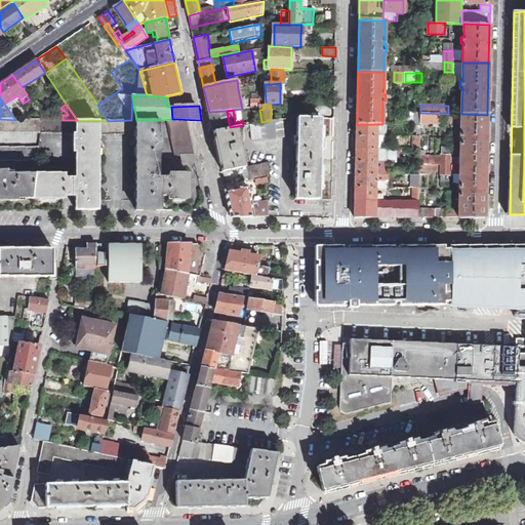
[(213,128),(214,130),(230,127),(227,111),(209,112),(212,129),(213,128)]
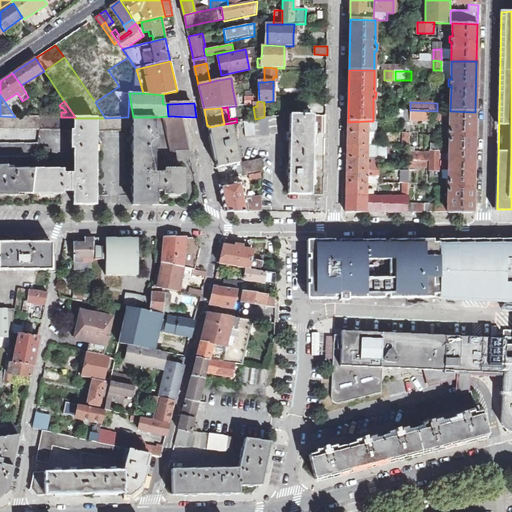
[(410,111),(410,119),(428,119),(428,118),(435,118),(435,119),(450,120),(450,111),(437,111),(410,110),(410,111)]
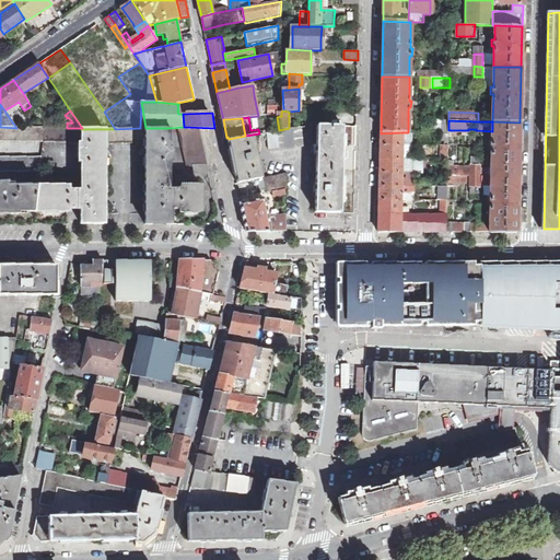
[(491,176),(518,177),(520,123),(492,121),(492,131),(492,142),(489,142),(489,150),(492,150),(491,176)]
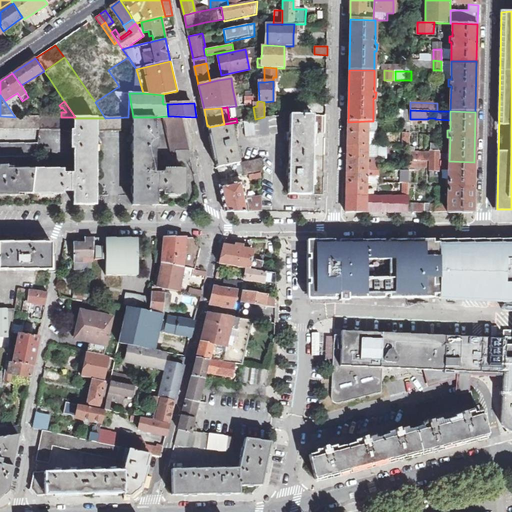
[(288,195),(312,195),(312,173),(313,134),(313,115),(290,114),(288,195)]
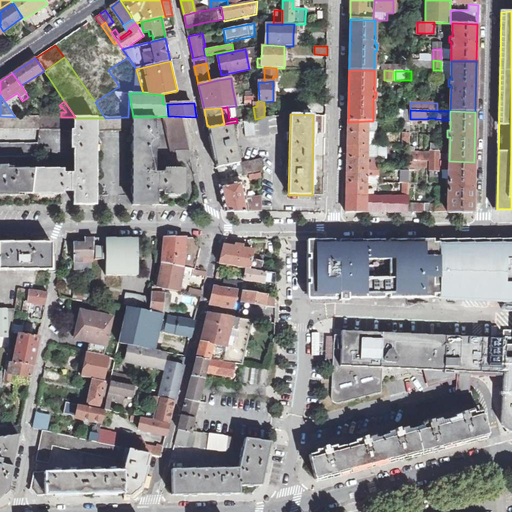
[(0,116),(0,128),(40,129),(41,117),(15,117),(0,116)]
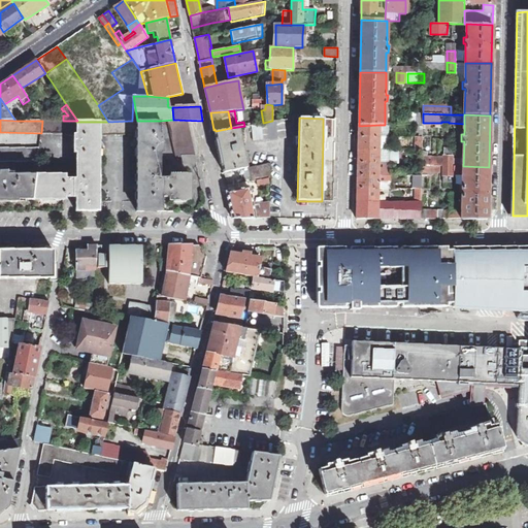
[(263,124),(252,126),(254,140),(286,137),(284,120),(272,121),(263,123),(263,124)]
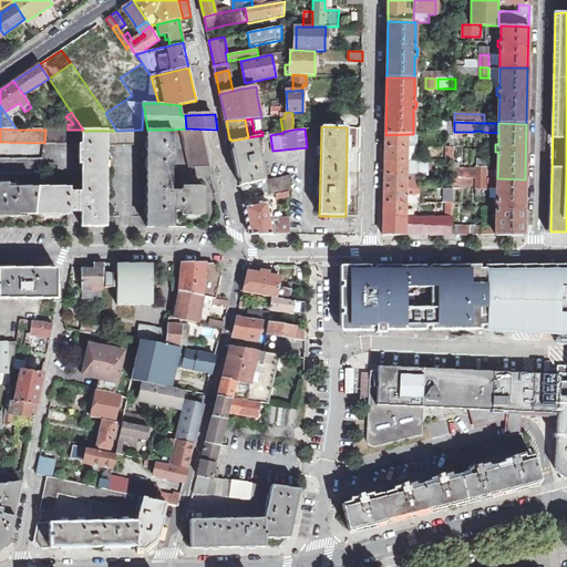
[(44,144),(76,144),(78,142),(82,142),(82,145),(79,145),(79,164),(81,164),(81,193),(70,193),(70,188),(68,188),(59,188),(38,188),(35,214),(70,214),(70,210),(82,212),(82,226),(111,226),(111,144),(111,131),(82,131),(82,130),(68,130),(45,130),(44,143),(44,144)]
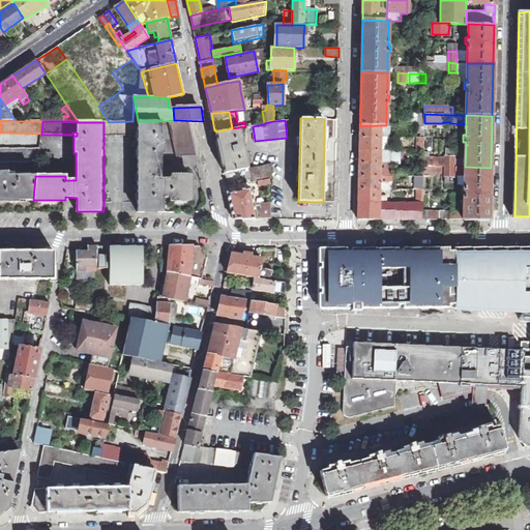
[(104,122),(104,135),(134,135),(133,121),(109,122),(104,122)]
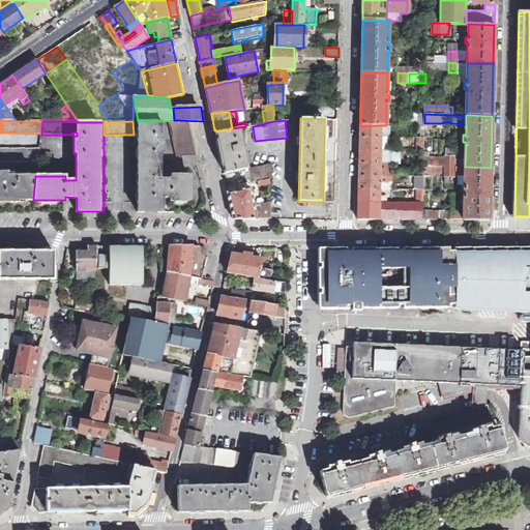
[(160,153),(164,152),(164,135),(160,135),(160,121),(138,121),(138,181),(138,212),(163,212),(163,197),(171,197),(171,200),(190,201),(190,175),(171,175),(171,179),(160,179),(160,153)]
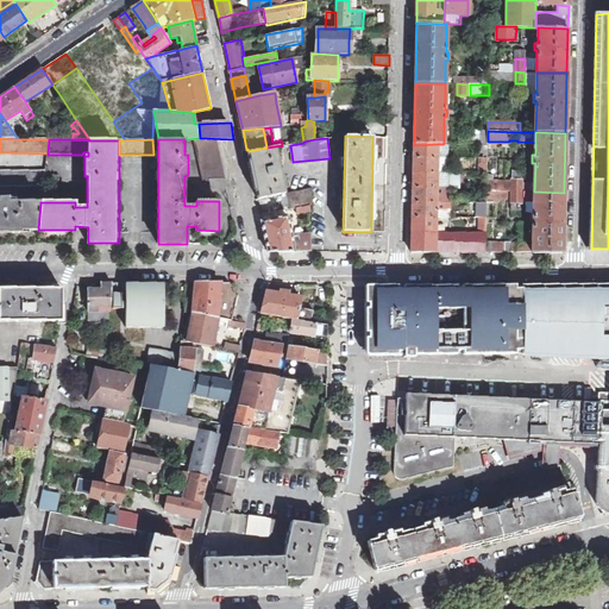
[(208,179),(225,179),(217,140),(200,140),(202,152),(208,179)]
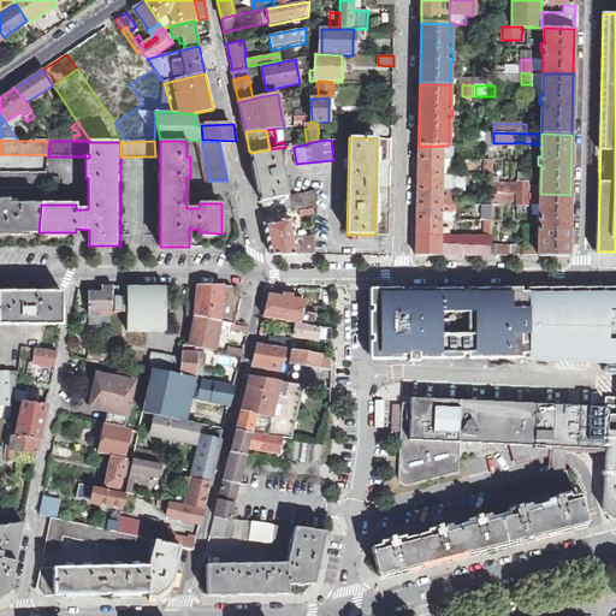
[(443,146),(419,147),(419,160),(443,160),(443,146)]
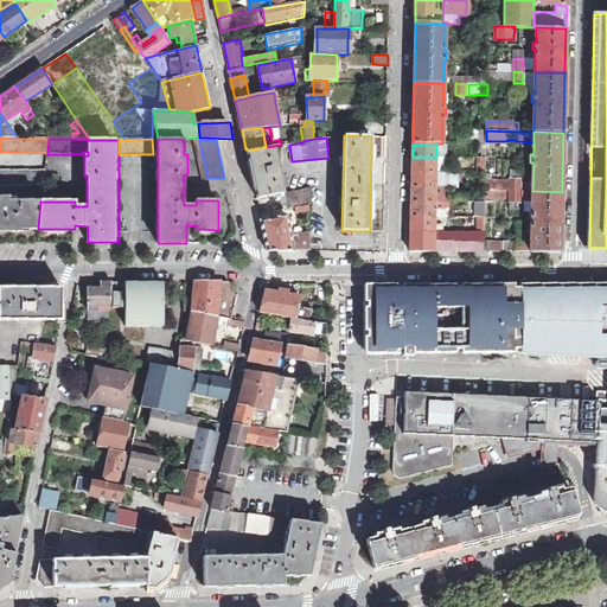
[(257,198),(283,193),(274,146),(266,147),(248,151),(257,198)]
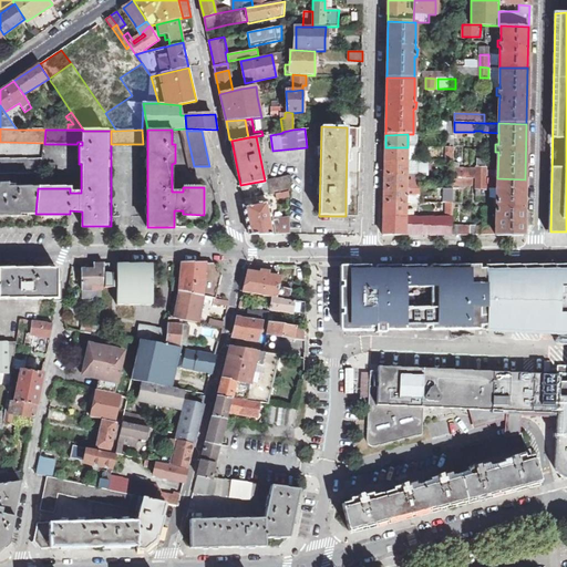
[(192,166),(194,166),(188,142),(184,142),(189,166),(192,166)]
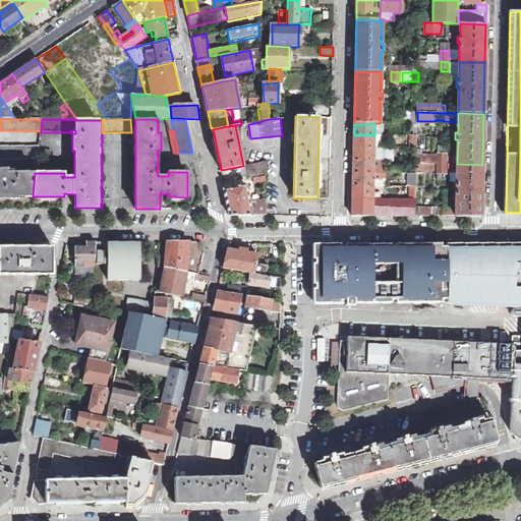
[(374,135),(354,135),(353,149),(373,149),(374,135)]
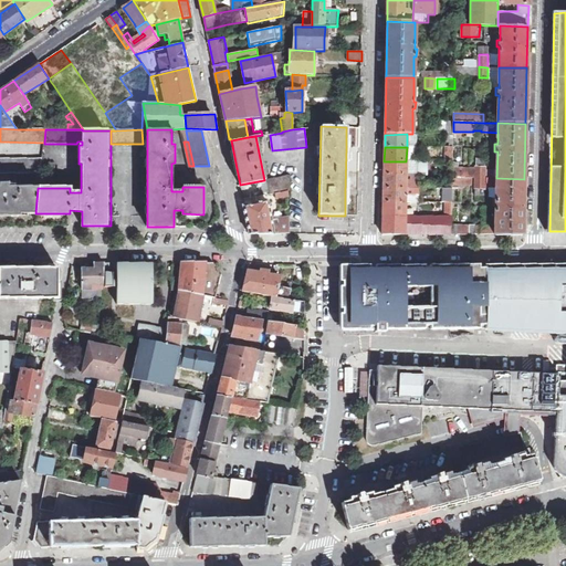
[(0,173),(14,174),(40,174),(41,166),(42,159),(0,158),(0,173)]
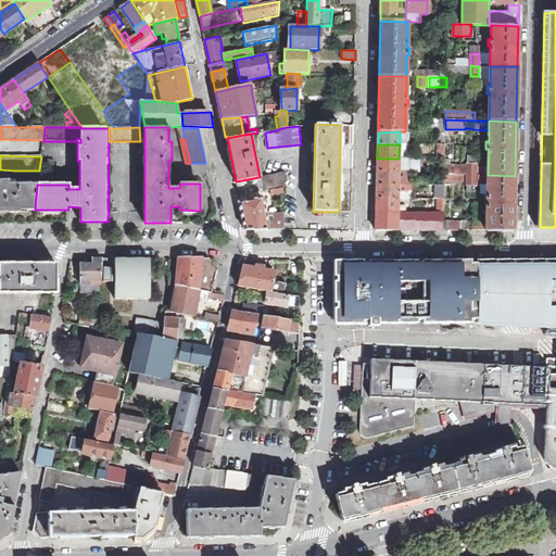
[(399,172),(407,172),(407,168),(399,168),(399,161),(405,161),(405,159),(399,159),(377,159),(377,172),(399,172)]
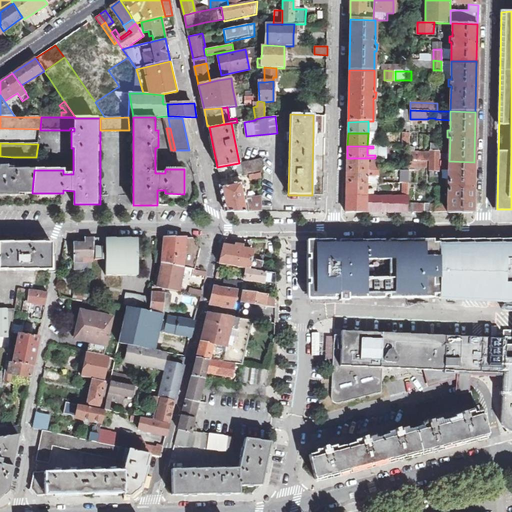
[(367,155),(375,155),(375,146),(373,146),(373,148),(367,148),(367,155)]
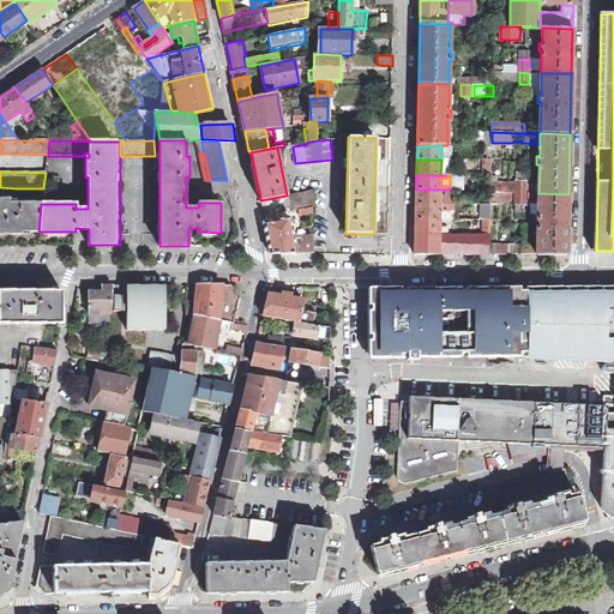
[(43,188),(43,190),(60,190),(60,176),(52,176),(52,180),(44,180),(43,188)]
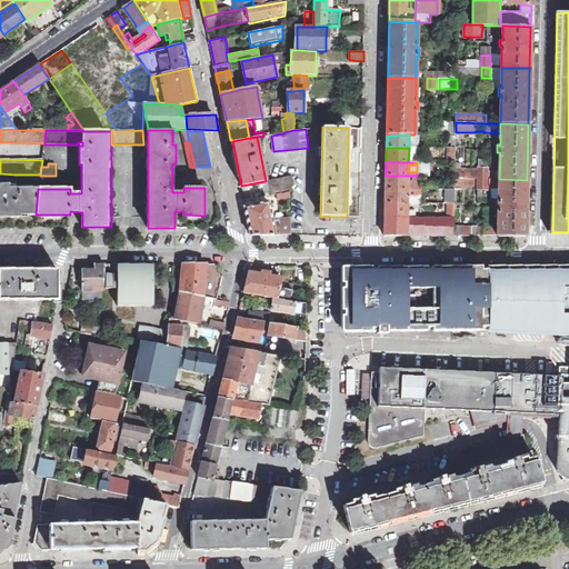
[(478,170),(455,169),(455,178),(475,179),(478,179),(478,170)]
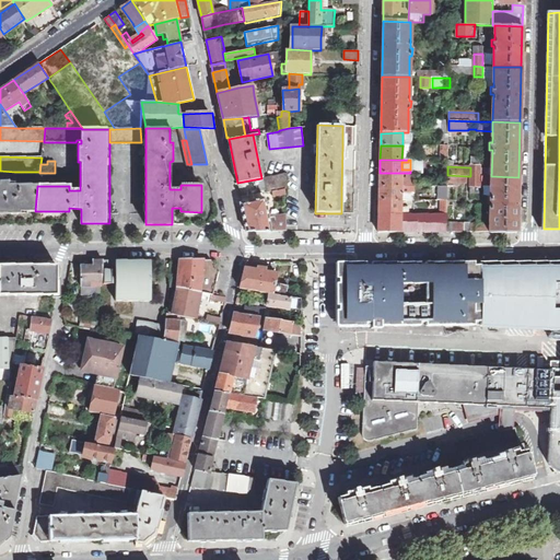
[(470,166),(470,167),(470,176),(479,176),(480,166),(471,166),(470,166)]
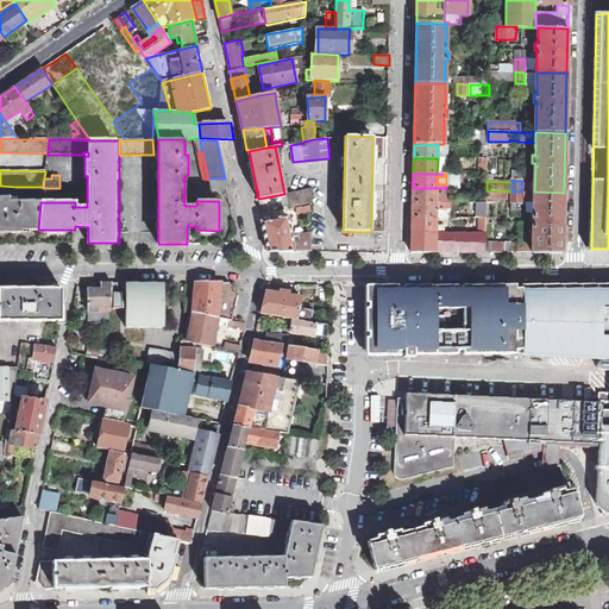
[(63,202),(73,202),(73,188),(63,188),(63,202)]
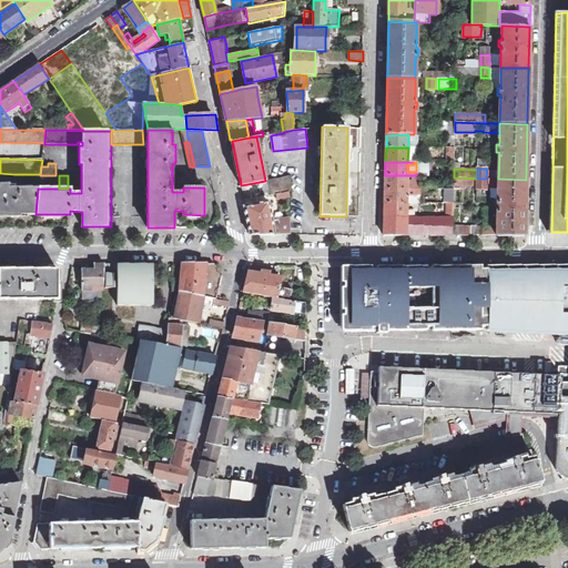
[(385,190),(407,190),(416,190),(416,184),(407,184),(407,175),(385,175),(385,190)]
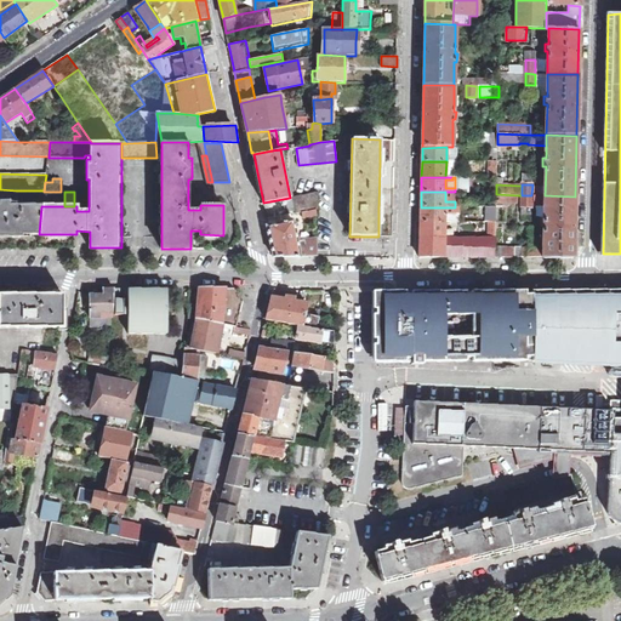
[(295,214),(318,210),(318,193),(292,198),(295,214)]
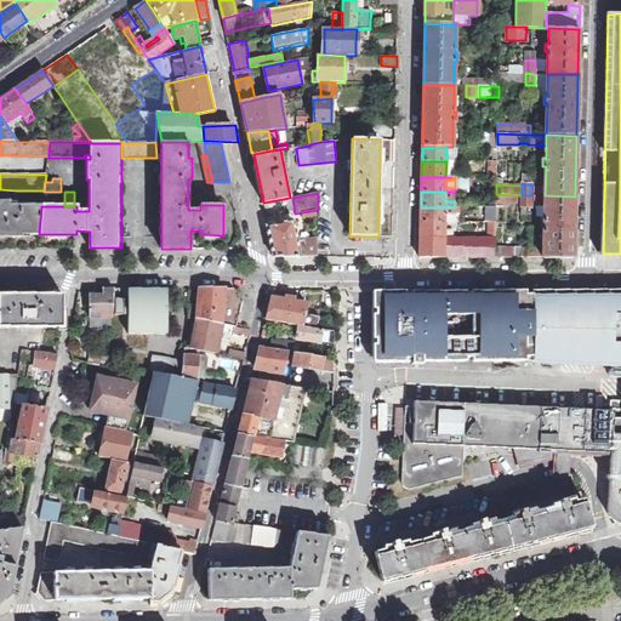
[(531,206),(531,195),(522,195),(522,206),(530,206),(531,206)]
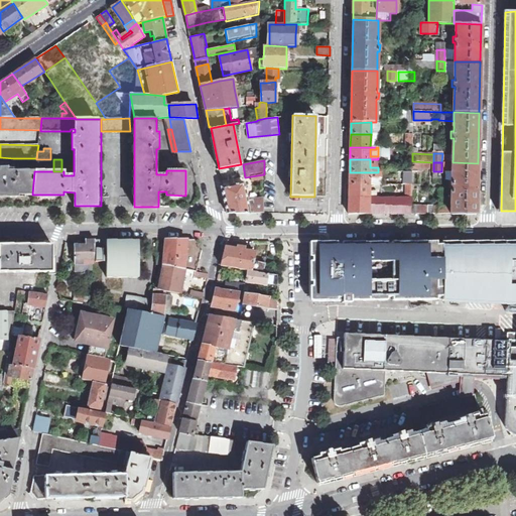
[(452,209),(452,213),(477,214),(478,163),(453,162),(453,181),(449,181),(449,187),(452,188),(452,209)]
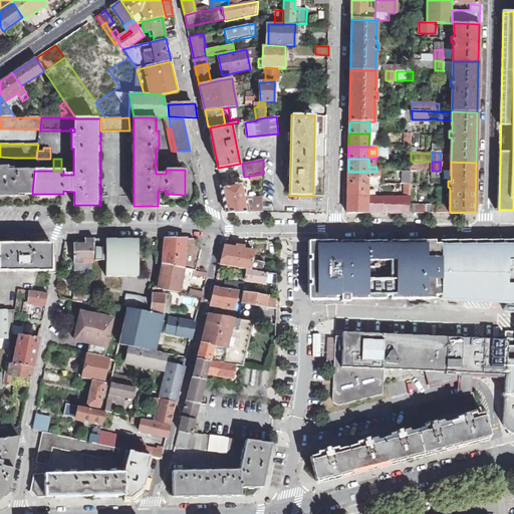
[(32,194),(34,171),(35,170),(6,170),(6,169),(0,169),(0,196),(17,196),(17,194),(32,194)]
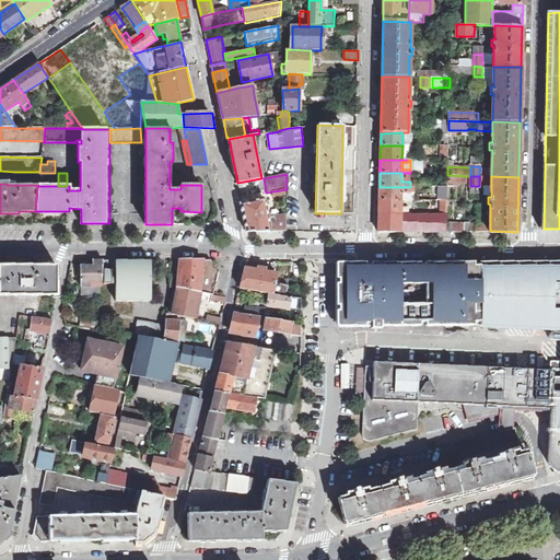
[(446,200),(446,186),(438,187),(438,200),(442,200),(446,200)]
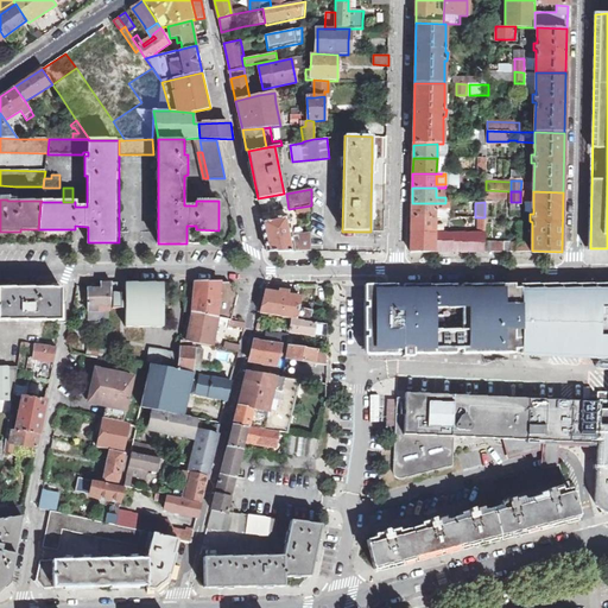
[(411,217),(435,217),(449,217),(449,209),(435,209),(436,203),(412,203),(411,217)]
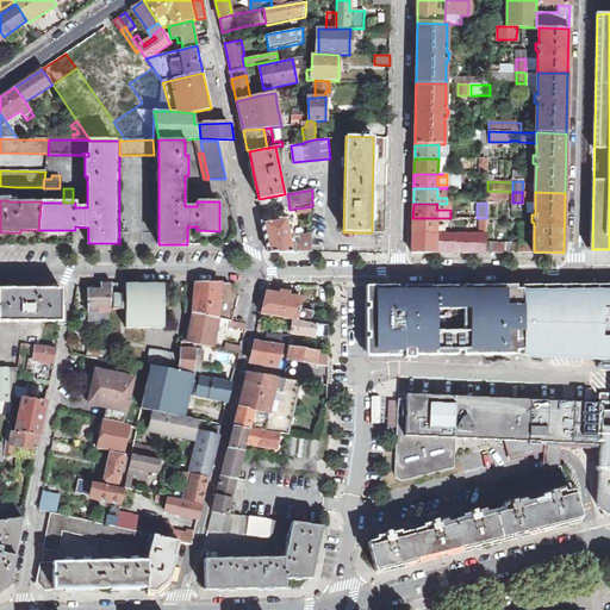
[(268,251),(312,253),(312,242),(309,242),(307,240),(299,240),(300,243),(293,243),(287,215),(262,222),(268,251)]
